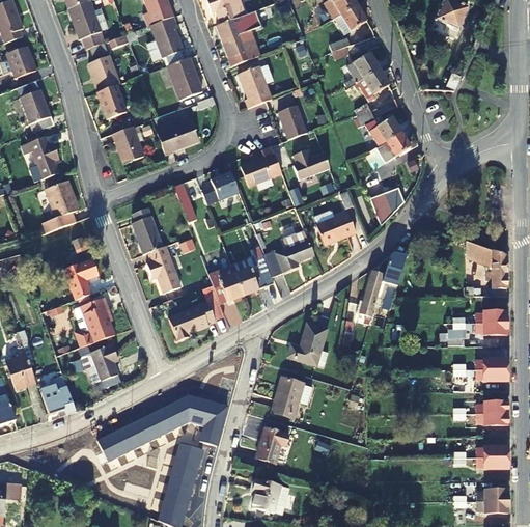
[(0,37),(2,43),(20,36),(17,30),(21,28),(10,0),(7,0),(0,2),(0,37)]
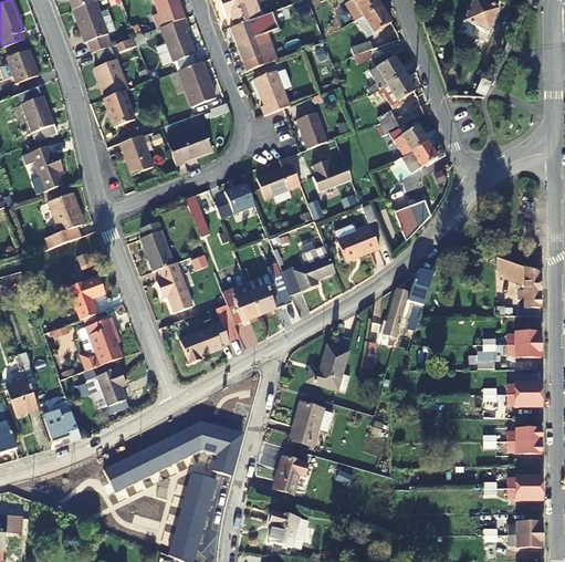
[(64,0),(69,11),(89,3),(87,0),(64,0)]
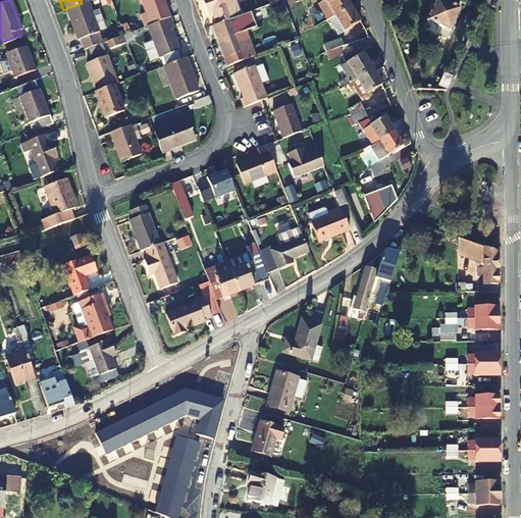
[(134,0),(143,24),(166,16),(160,0),(134,0)]
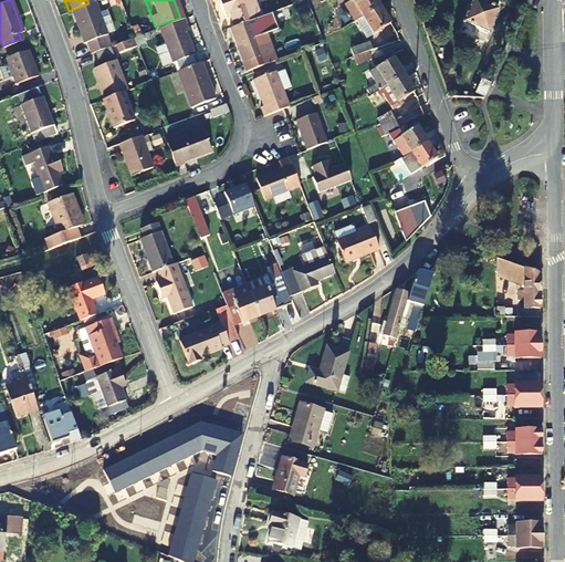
[(252,3),(251,0),(217,0),(222,16),(228,13),(232,27),(250,20),(258,17),(264,14),(261,8),(254,11),(251,3),(252,3)]
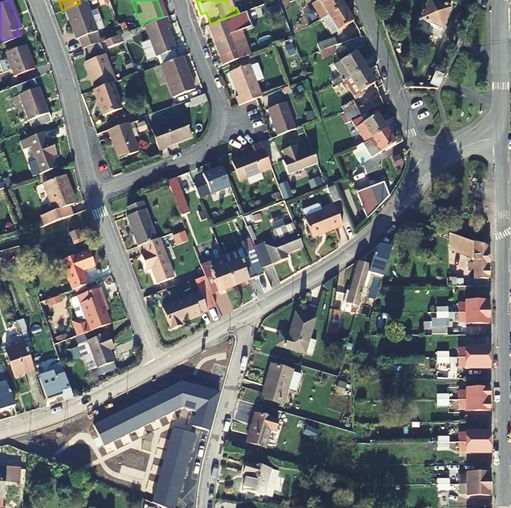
[(334,9),(347,0),(320,0),(324,6),(330,2),(334,9)]
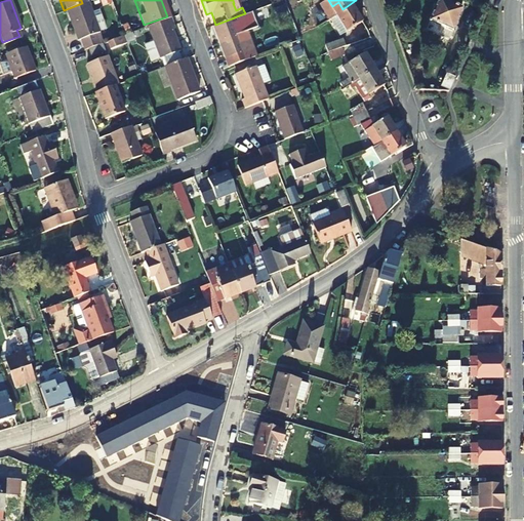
[(343,9),(335,13),(346,28),(366,15),(362,9),(361,9),(356,0),(343,9)]
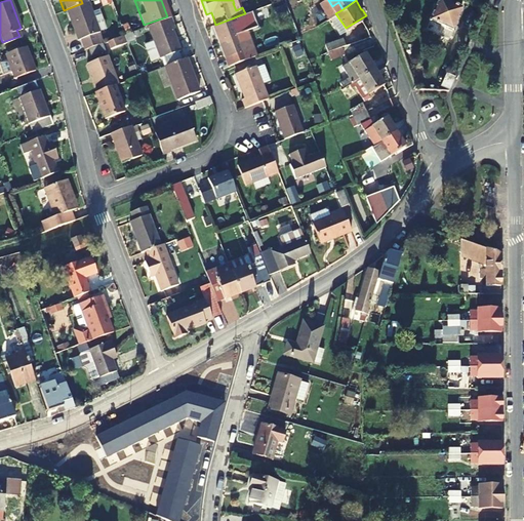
[(441,0),(433,18),(454,28),(465,6),(449,0),(441,0)]
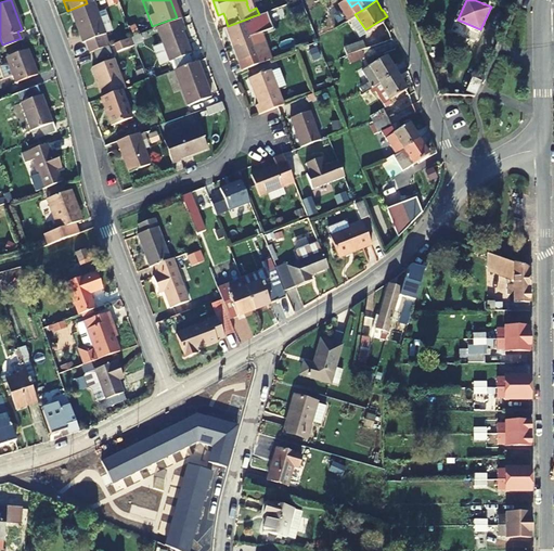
[(104,45),(87,3),(67,11),(79,42),(81,41),(86,52),(89,51),(104,45)]
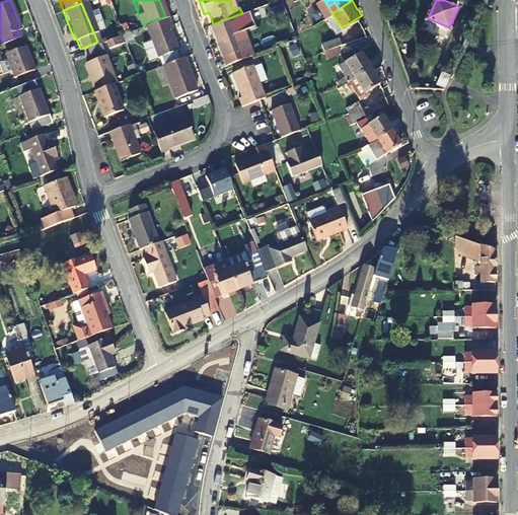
[(316,23),(322,19),(316,8),(311,11),(316,23)]
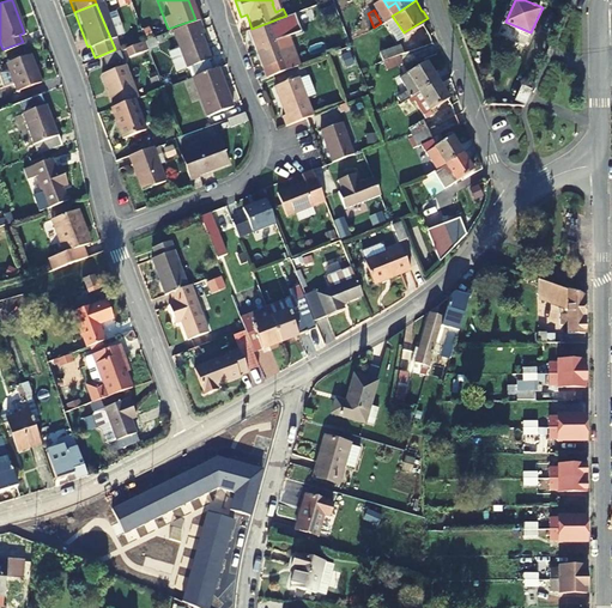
[(168,29),(167,30),(182,67),(207,58),(197,31),(199,29),(195,19),(168,29)]
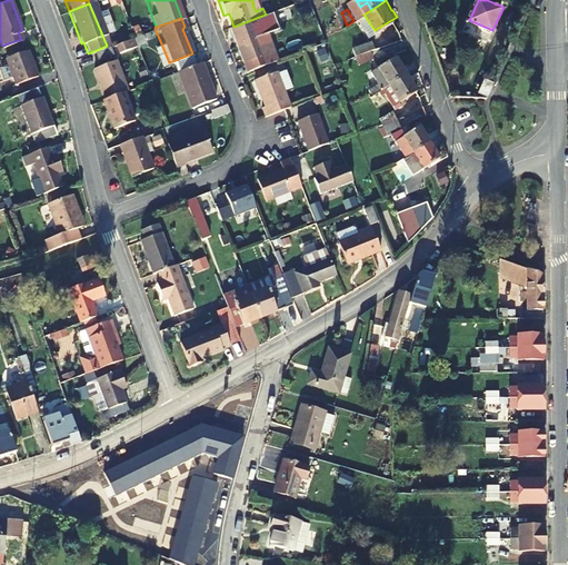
[(233,27),(228,29),(242,65),(245,63),(248,71),(277,60),(273,52),(266,56),(251,20),(233,27)]
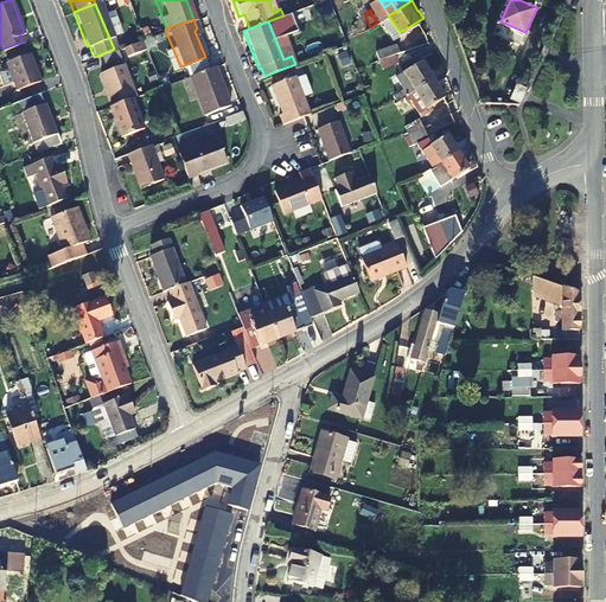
[(522,42),(525,32),(501,21),(497,31),(522,42)]
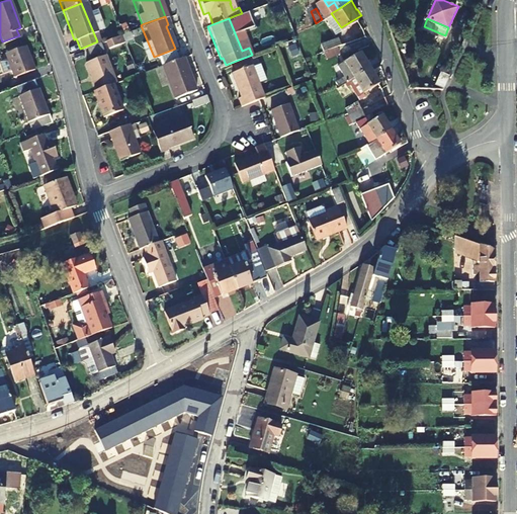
[(339,41),(354,36),(351,30),(322,39),(325,46),(339,41)]
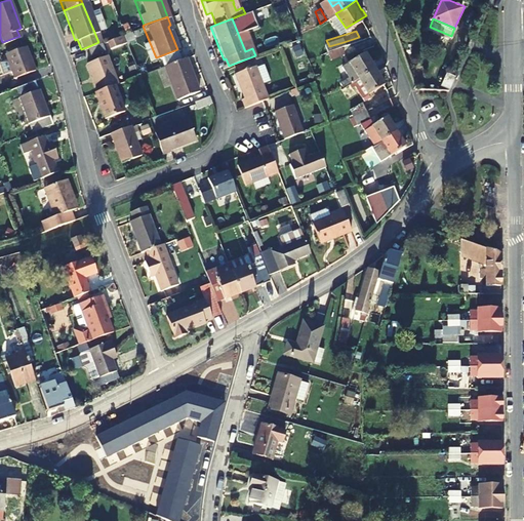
[(108,47),(124,40),(122,33),(105,40),(108,47)]
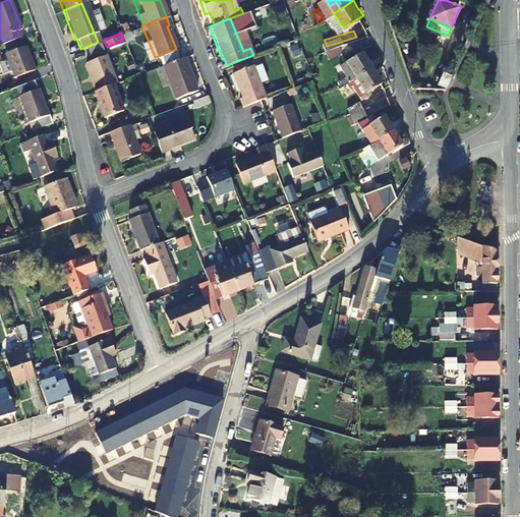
[(129,41),(133,54),(141,51),(137,39),(129,41)]
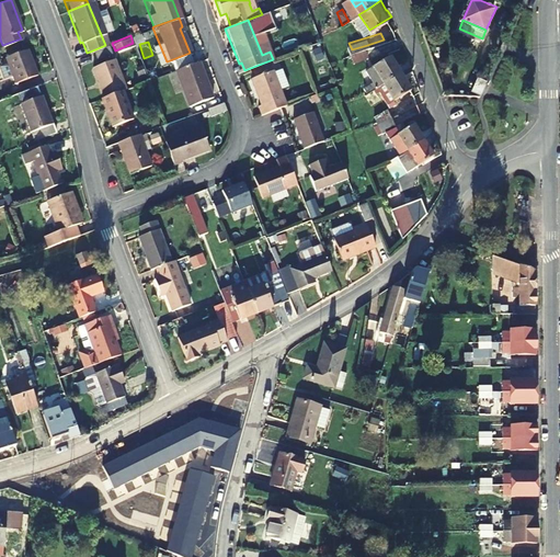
[(322,43),(313,45),(316,56),(324,54),(322,43)]
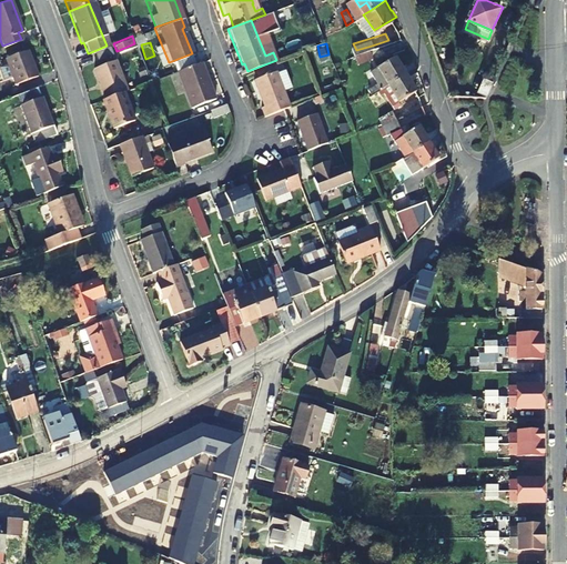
[(110,54),(107,46),(91,52),(94,60),(110,54)]
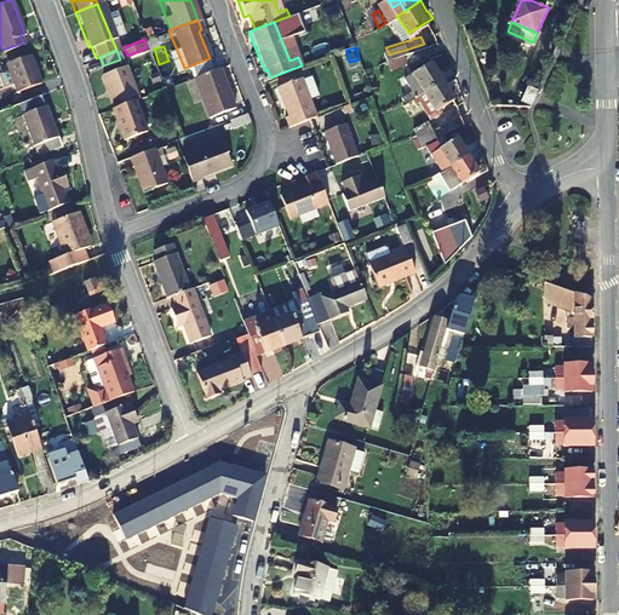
[(408,61),(406,50),(389,55),(393,65),(408,61)]
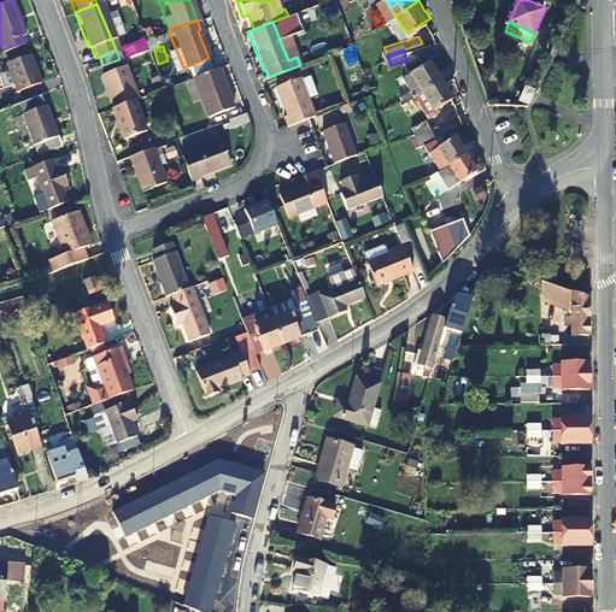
[(28,52),(4,62),(15,89),(39,80),(28,52)]
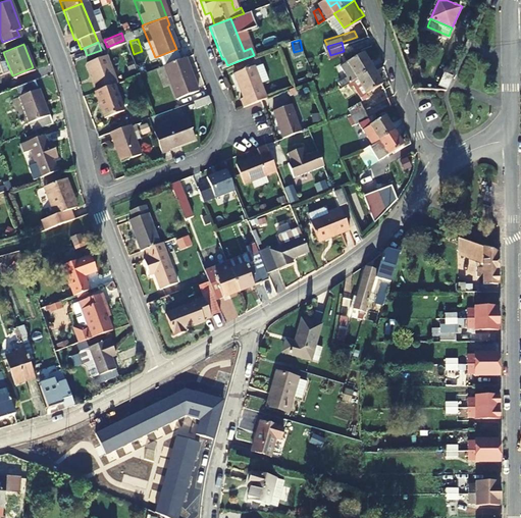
[(345,83),(375,62),(366,47),(352,55),(354,60),(350,62),(353,70),(343,76),(345,83)]
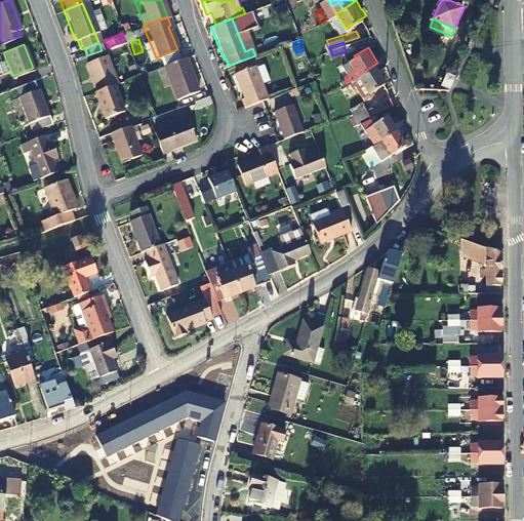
[(173,99),(196,91),(183,56),(160,66),(173,99)]
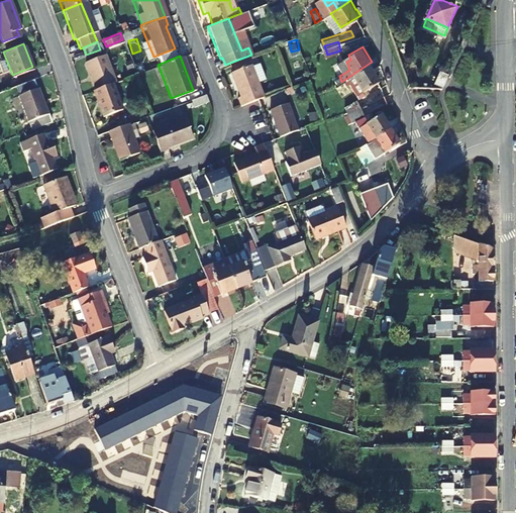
[(103,57),(84,64),(94,90),(110,84),(113,83),(103,57)]
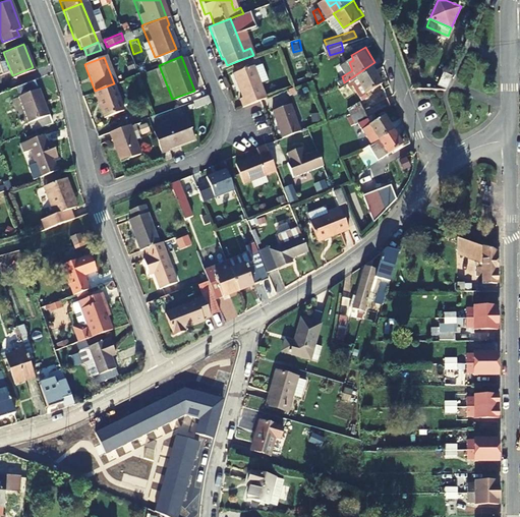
[(363,92),(385,80),(374,62),(344,82),(341,84),(344,91),(358,83),(363,92)]
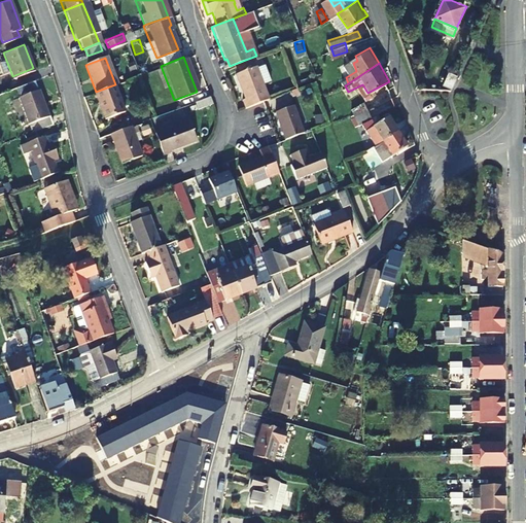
[(263,103),(270,101),(265,86),(273,83),(266,65),(235,76),(244,102),(241,104),(244,111),(263,103)]
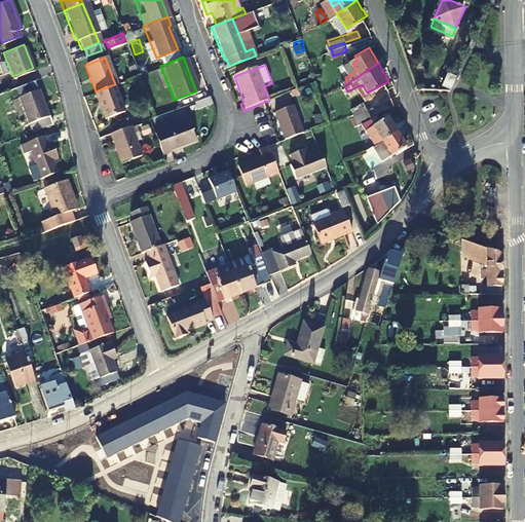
[(447,71),(442,82),(452,87),(457,75),(447,71)]
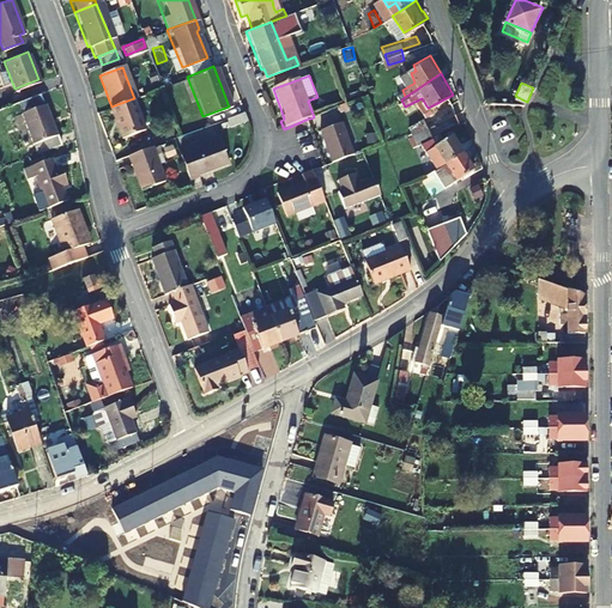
[(111,107),(108,108),(121,140),(144,132),(131,99),(111,107)]
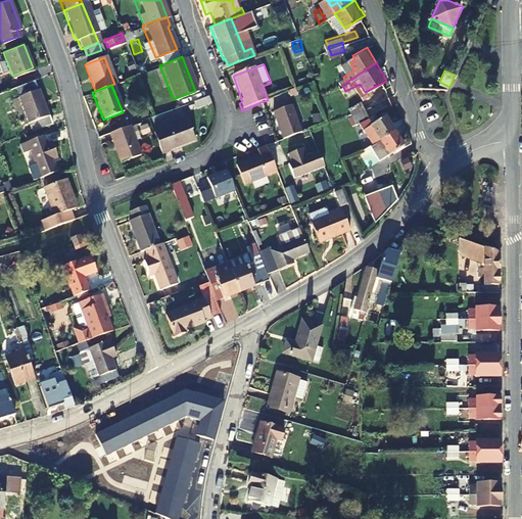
[(31,130),(53,121),(39,88),(17,96),(31,130)]
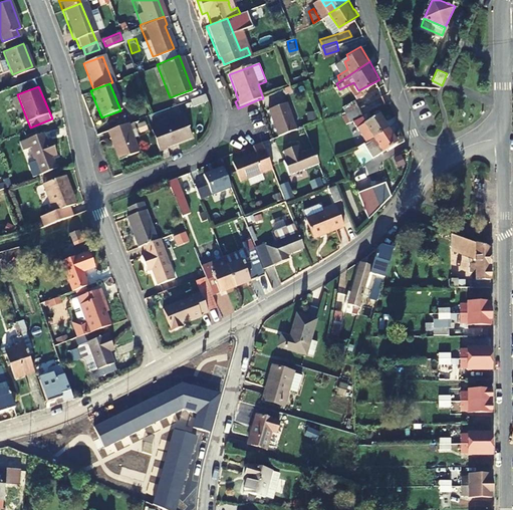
[(202,92),(187,98),(190,106),(205,100),(202,92)]
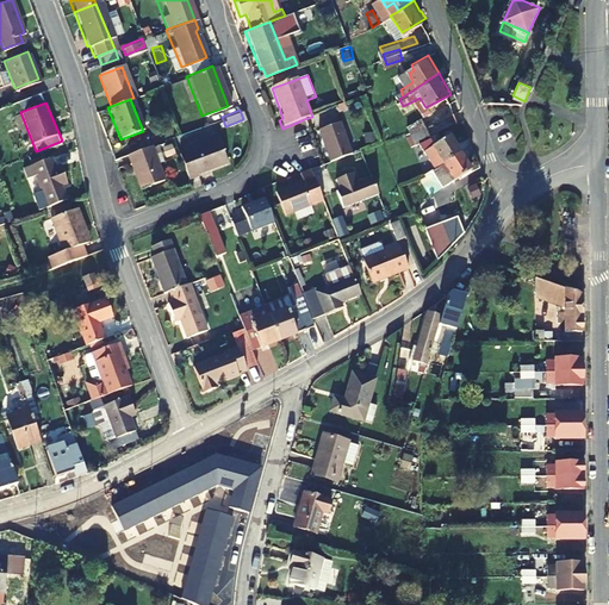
[(411,126),(430,120),(427,112),(409,123),(411,126)]
